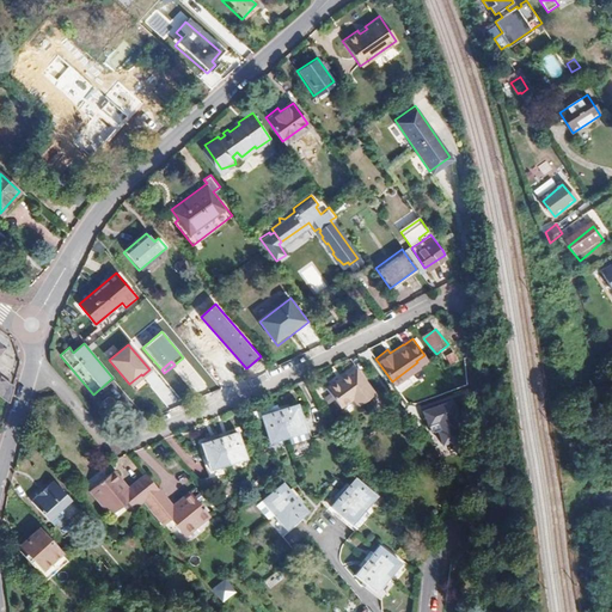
[(237,368),(234,361),(219,367),(221,374),(237,368)]
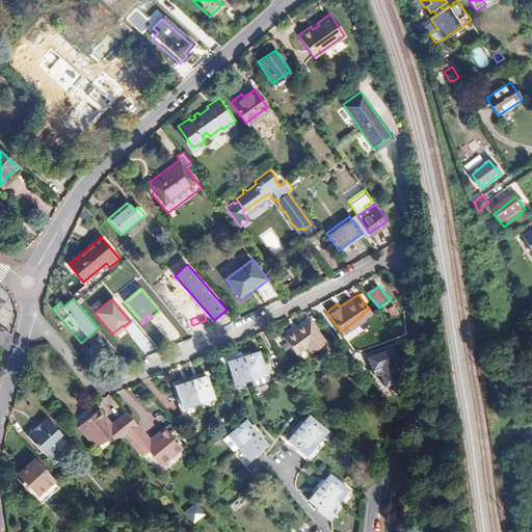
[(318,345),(301,323),(296,327),(289,333),(288,330),(274,341),(287,357),(297,350),(302,356),(318,345)]
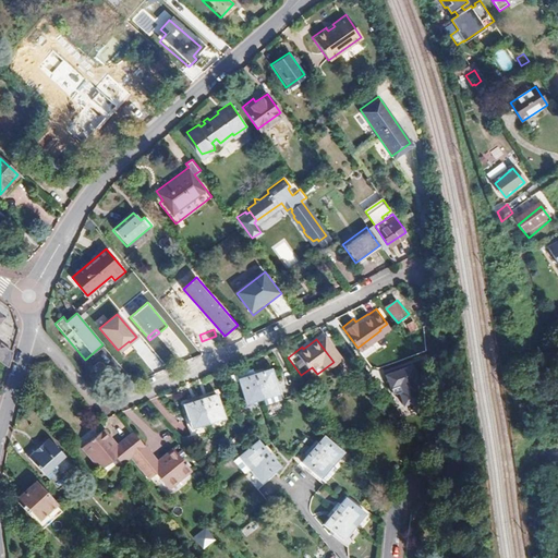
[(119,351),(130,342),(129,341),(118,350),(119,351)]
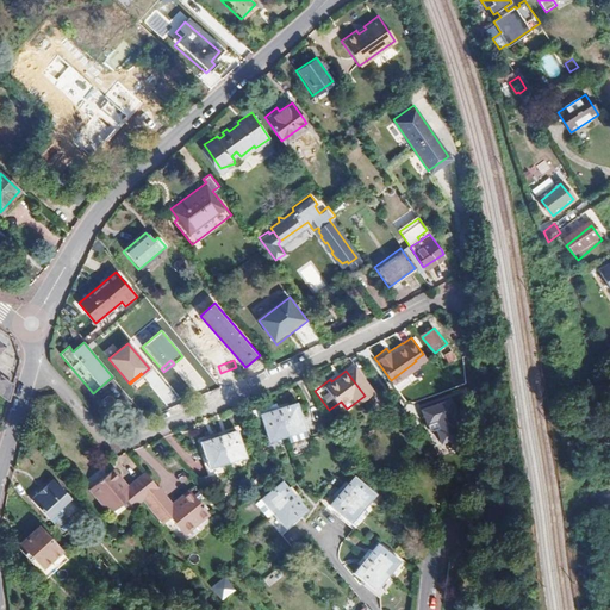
[(0,391),(10,399),(14,383),(1,374),(0,375),(0,391)]
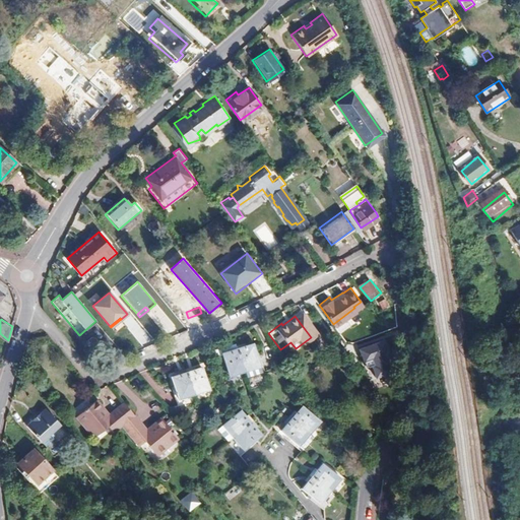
[(385,340),(360,349),(364,363),(372,368),(376,381),(396,374),(385,340)]
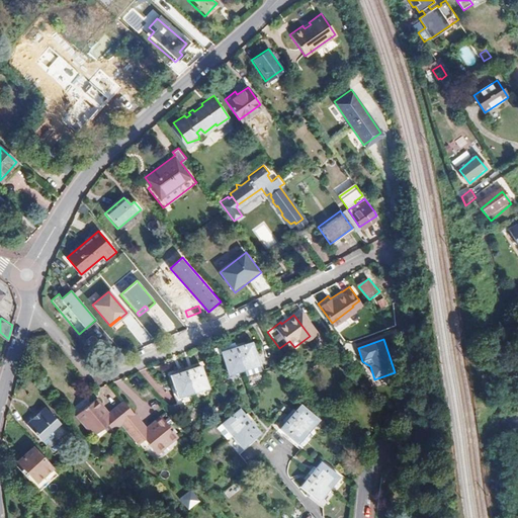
[(229,373),(259,363),(253,342),(231,349),(230,347),(218,350),(220,357),(224,356),(229,373)]
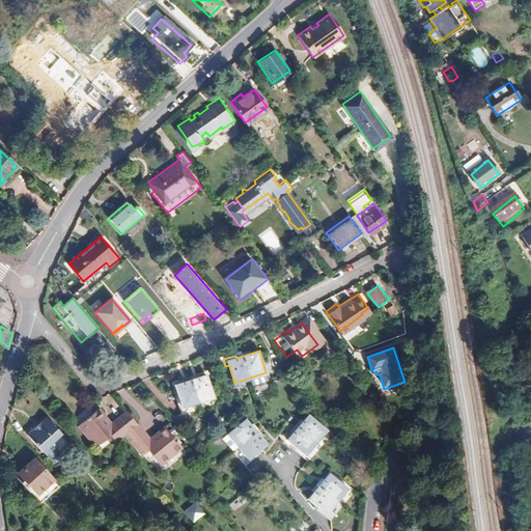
[(211,397),(203,375),(172,385),(179,408),(211,397)]
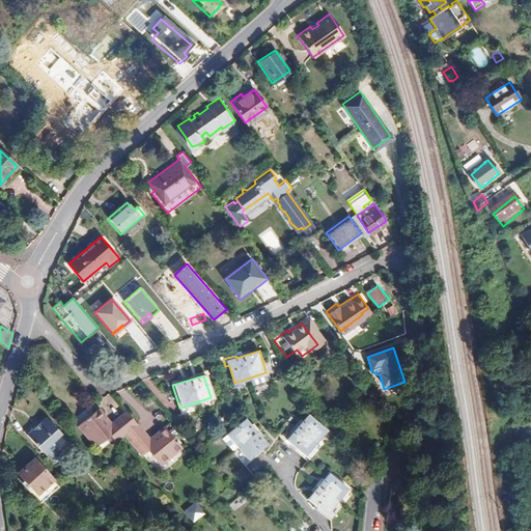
[(113,402),(108,407),(116,416),(121,412),(113,402)]
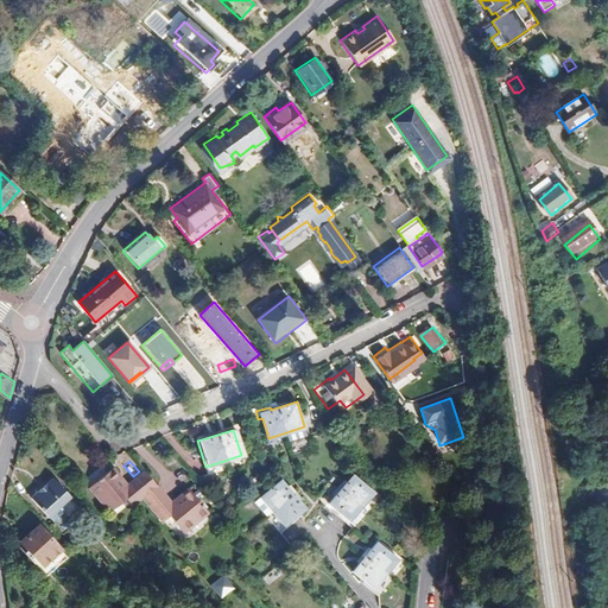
[(137,499),(152,486),(141,472),(124,486),(121,483),(119,485),(113,477),(115,475),(109,468),(86,487),(105,512),(122,498),(127,505),(137,499)]
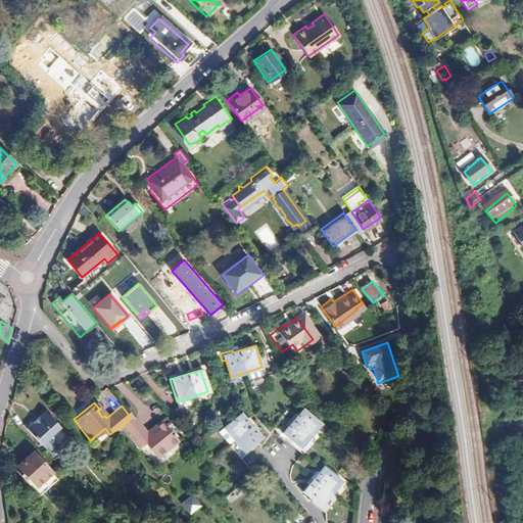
[(303,442),(325,419),(310,405),(287,429),(303,442)]
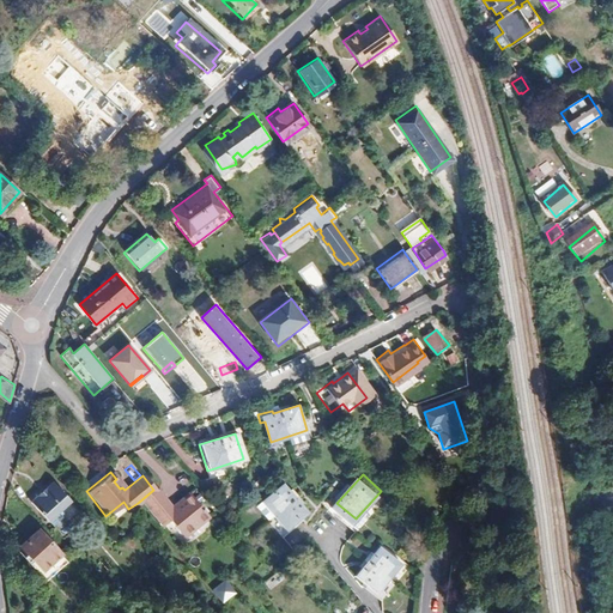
[(70,497),(52,479),(28,501),(53,527),(58,527),(77,509),(68,498),(70,497)]
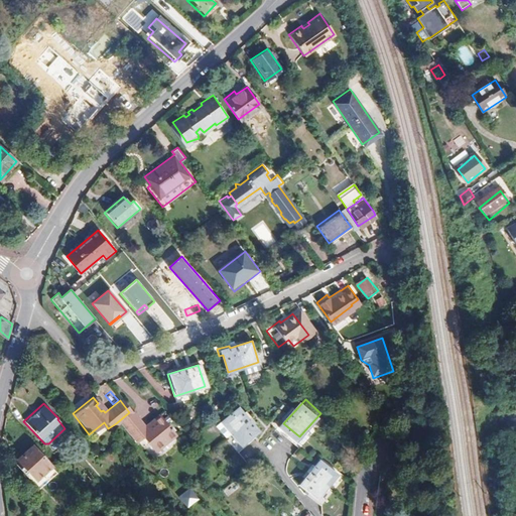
[(174,436),(157,415),(150,421),(152,423),(146,427),(144,425),(141,427),(129,412),(116,423),(132,443),(141,437),(153,453),(174,436)]
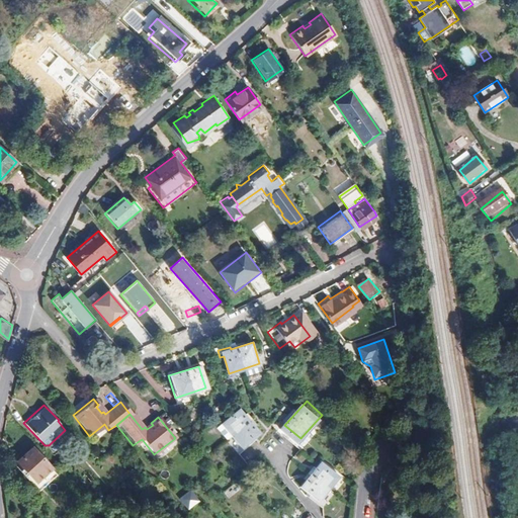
[(238,455),(254,440),(234,416),(217,430),(238,455)]
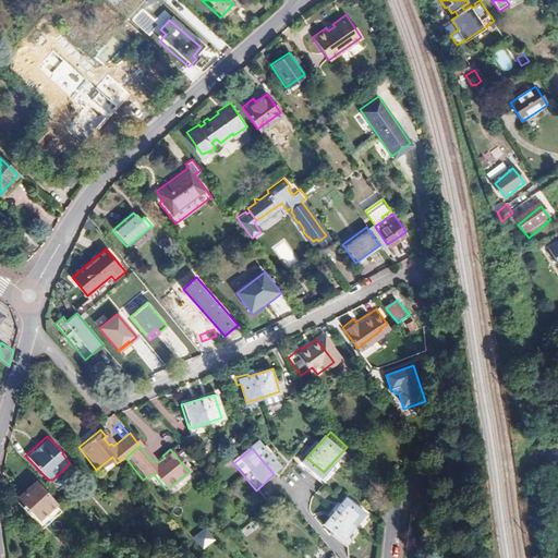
[(51,504),(31,482),(13,497),(34,519),(51,504)]
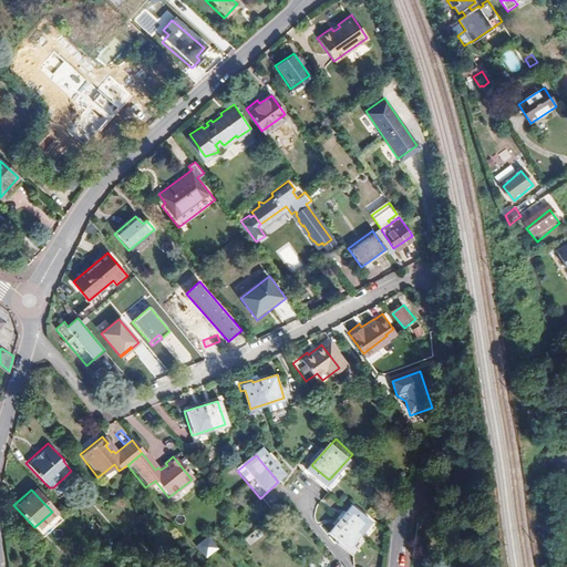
[(326,536),(343,552),(367,525),(349,508),(326,536)]
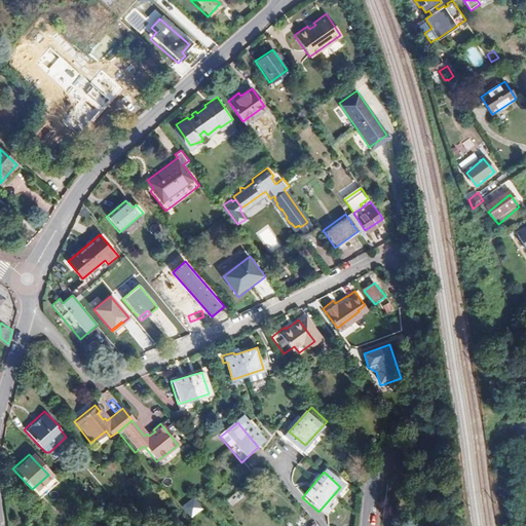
[(190,519),(201,509),(192,497),(181,506),(190,519)]
